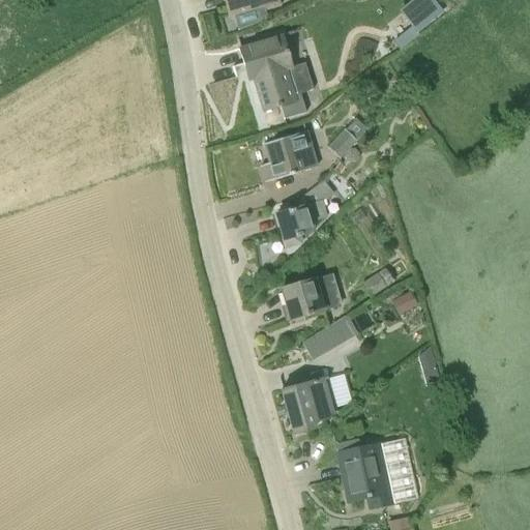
[(224,0),(230,17),(231,16),(230,16),(233,15),(238,31),(267,19),(265,10),(281,6),(278,0),(224,0)]
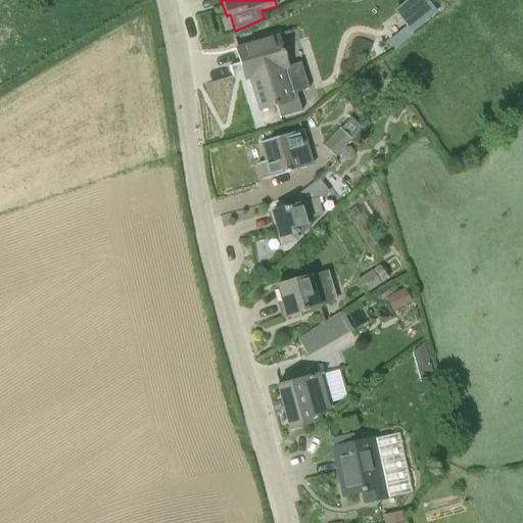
[(405,26),(412,34),(438,13),(428,0),(409,0),(394,11),(405,26)]
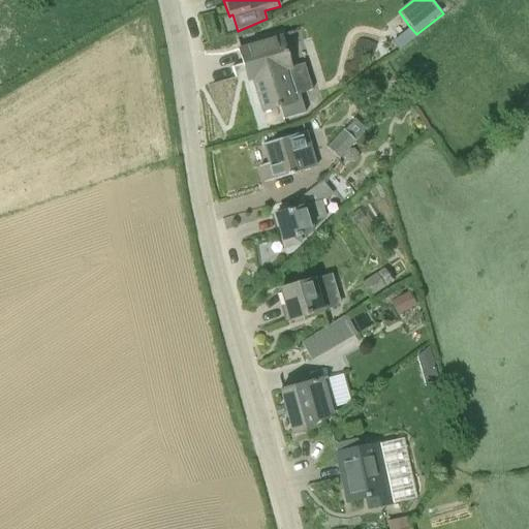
[(416,34),(409,26),(398,35),(404,43),(416,34)]
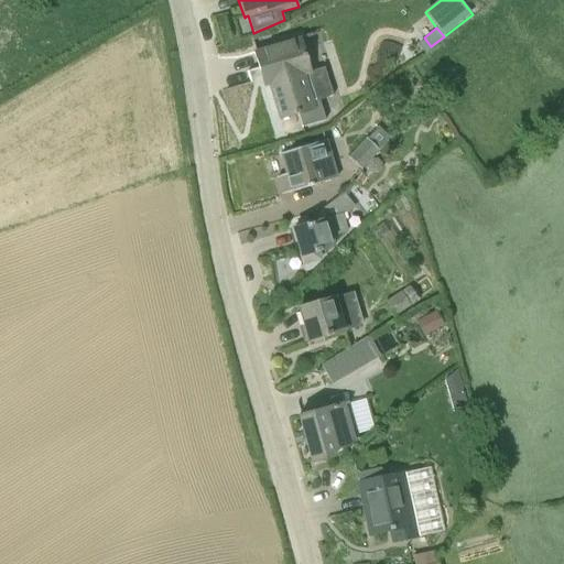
[(253,53),(264,86),(269,85),(279,119),(297,114),(302,128),(325,121),(318,99),(312,101),(305,77),(313,74),(301,39),(275,46),(253,53)]
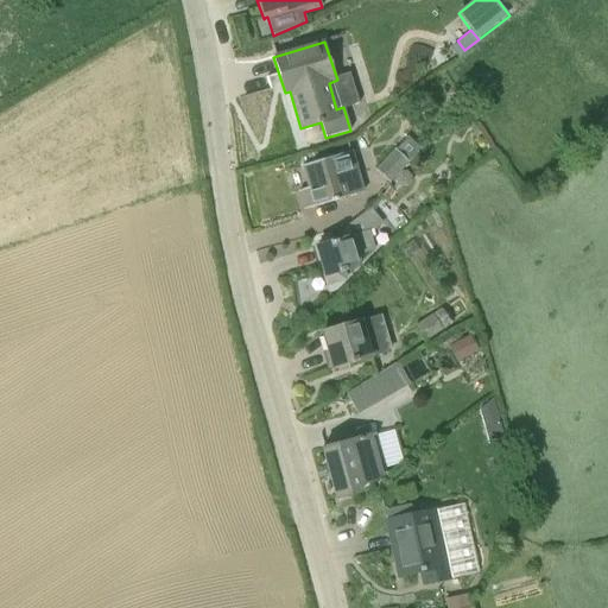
[(396,150),(409,162),(420,149),(407,137),(396,150)]
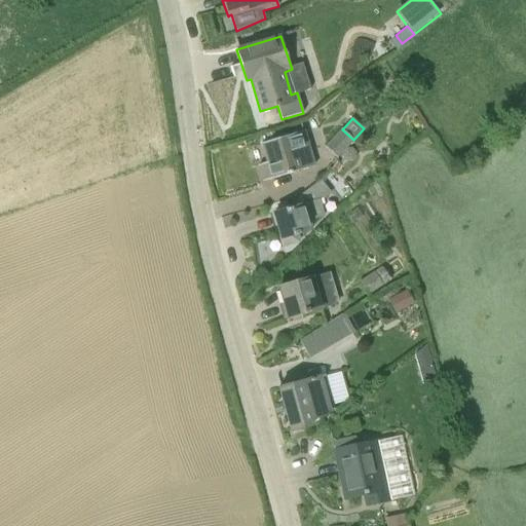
[(342,128),(325,147),(337,158),(354,140),(353,140),(342,129),(342,128)]
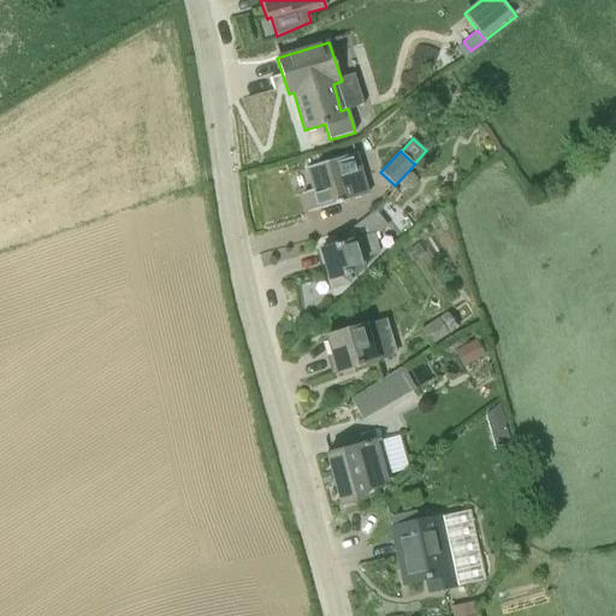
[(332,206),(368,196),(356,154),(330,161),(321,164),(314,166),(307,169),(313,190),(303,194),(309,212),(332,206)]
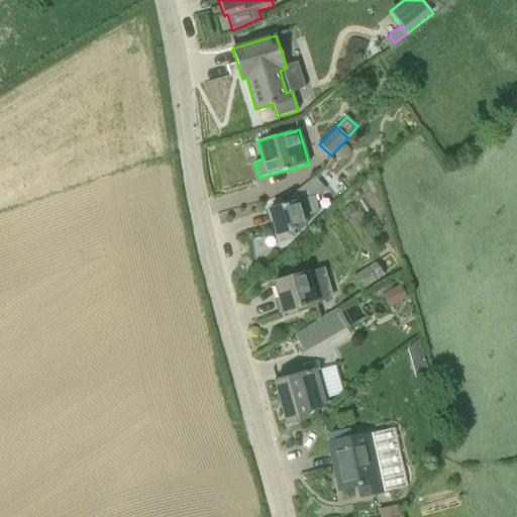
[(331,156),(322,166),(327,170),(336,160),(331,156)]
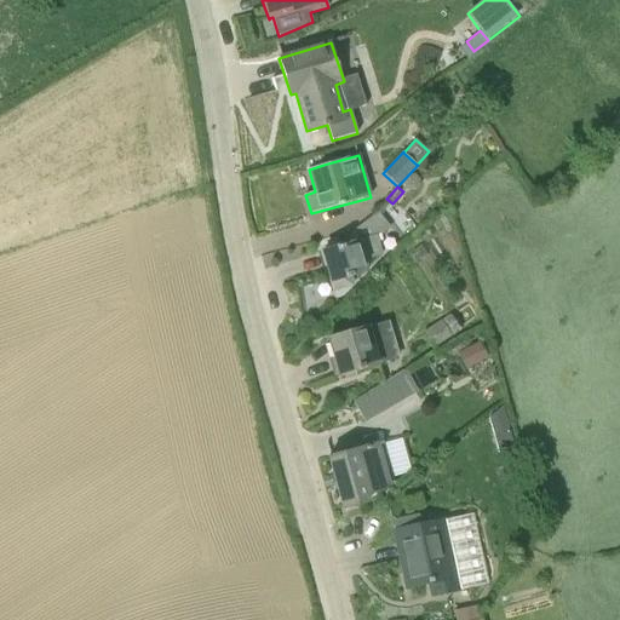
[(369,271),(366,262),(379,257),(382,253),(378,239),(390,228),(378,211),(352,230),(356,241),(322,252),(333,290),(356,283),(355,276),(369,271)]
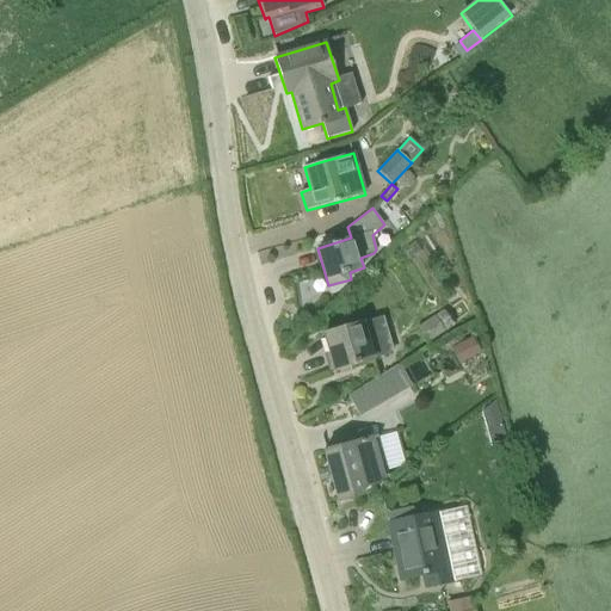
[(463,301),(436,318),(434,316),(417,328),(426,345),(446,332),(445,331),(471,315),(463,301)]
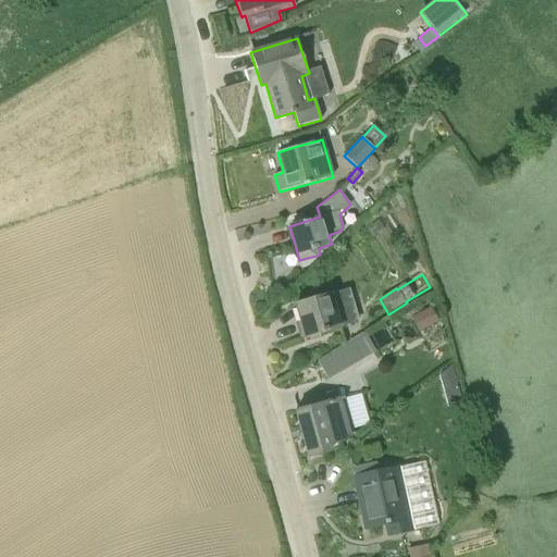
[(305,337),(343,326),(357,321),(348,288),(333,293),(295,305),(305,337)]
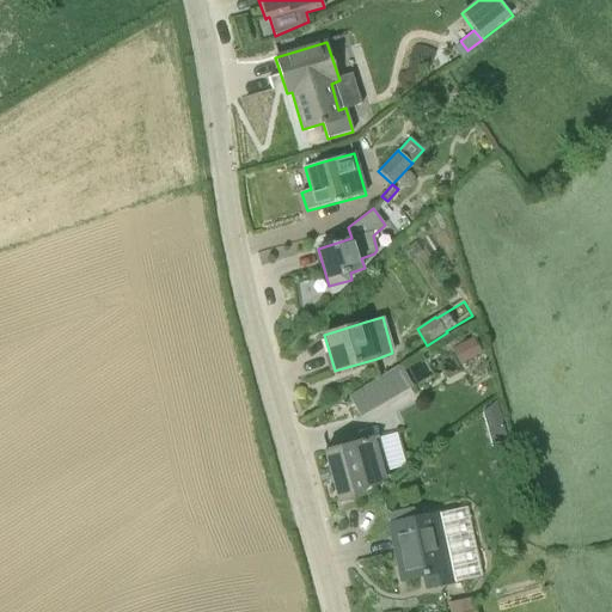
[(473,336),(451,348),(460,366),(482,354),(473,336)]
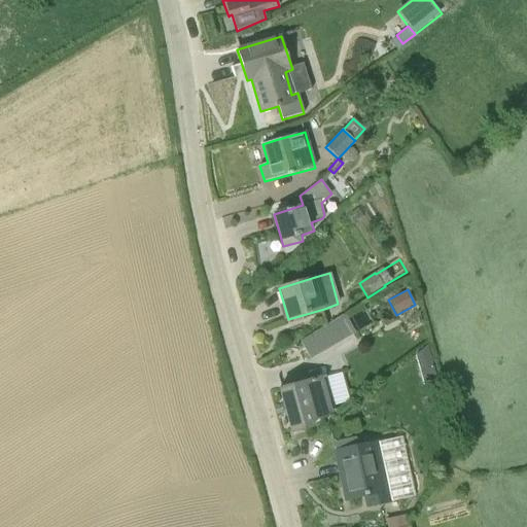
[(344,316),(301,341),(312,359),(354,332),(344,316)]
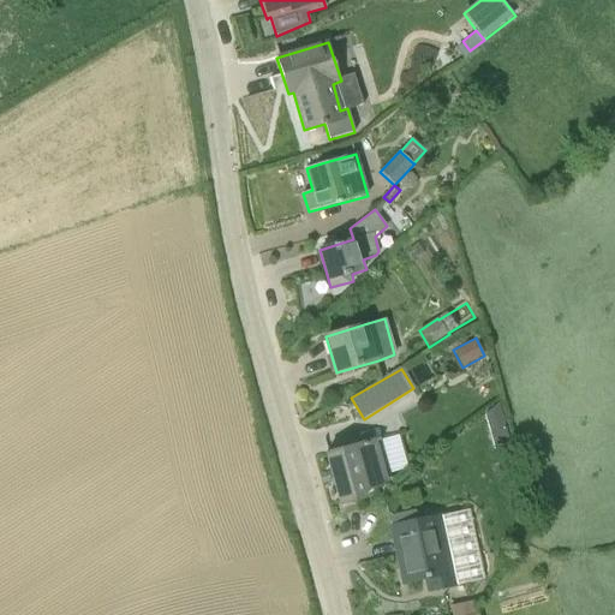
[(485,415),(494,449),(508,439),(499,404),(485,415)]
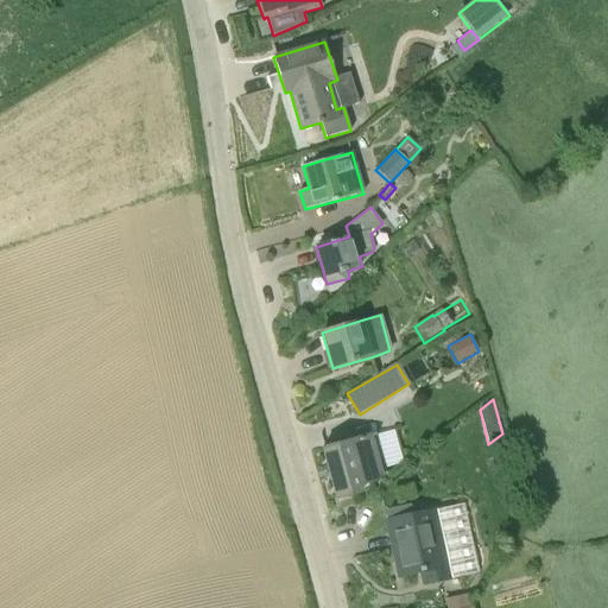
[(322,449),(329,474),(379,460),(372,435),(322,449)]
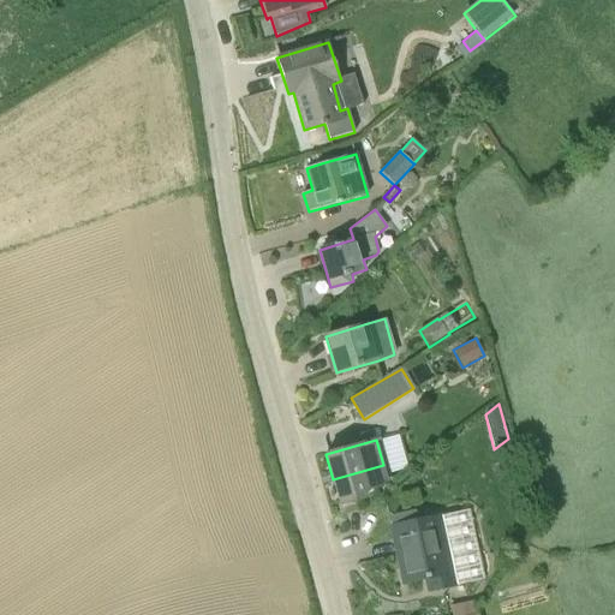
[(388,481),(383,465),(333,479),(340,505),(368,497),(365,490),(383,485),(382,482),(388,481)]
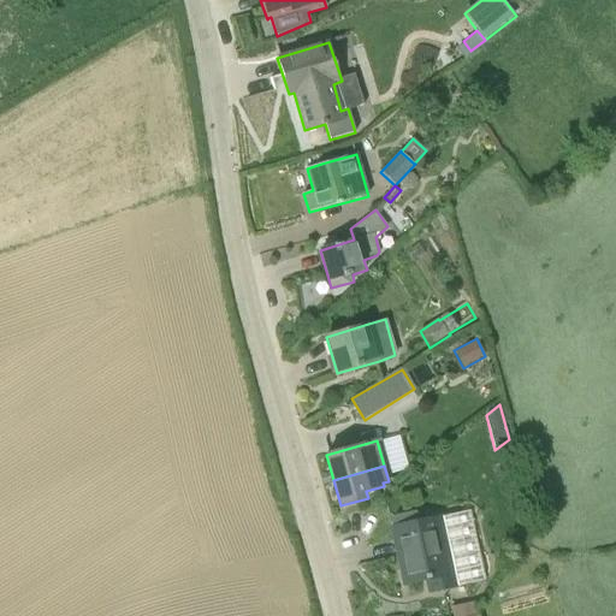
[(457,587),(442,516),(442,514),(426,516),(419,511),(395,516),(391,523),(404,585),(426,580),(428,593),(457,587)]
